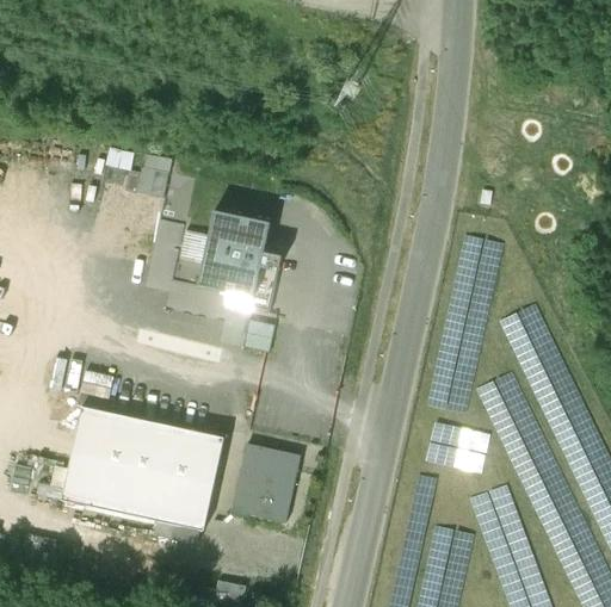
[(135,184),(129,221),(155,225),(161,190),(135,184)]
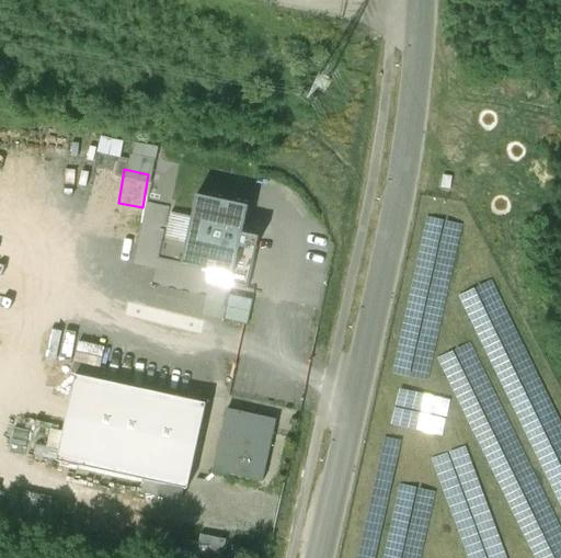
[(247,204),(196,193),(191,215),(171,211),(165,236),(185,240),(181,262),(232,272),(230,283),(247,286),(259,234),(241,231),(247,204)]
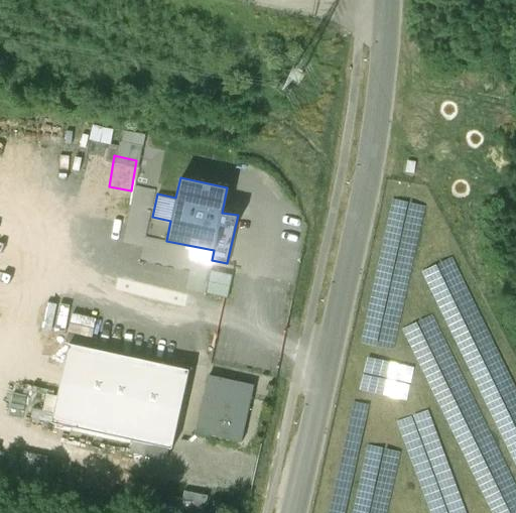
[(147,246),(144,256),(170,263),(173,253),(147,246)]
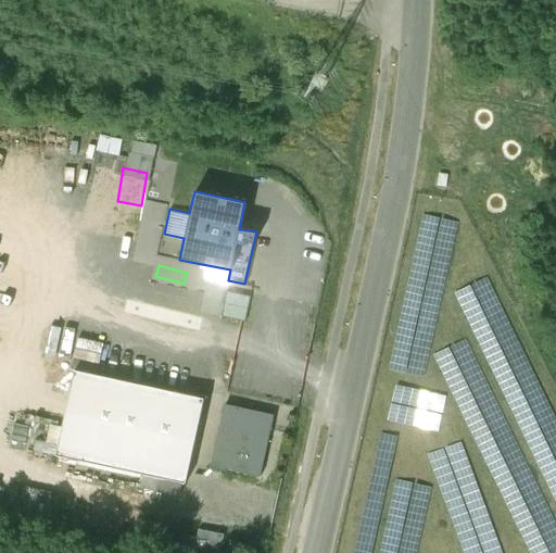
[(216,325),(244,329),(249,290),(225,287),(227,278),(199,274),(197,286),(220,288),(216,325)]
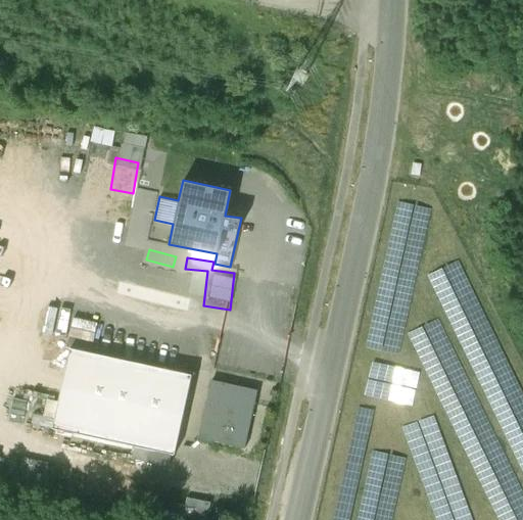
[(69,347),(52,427),(175,454),(192,374),(69,347)]
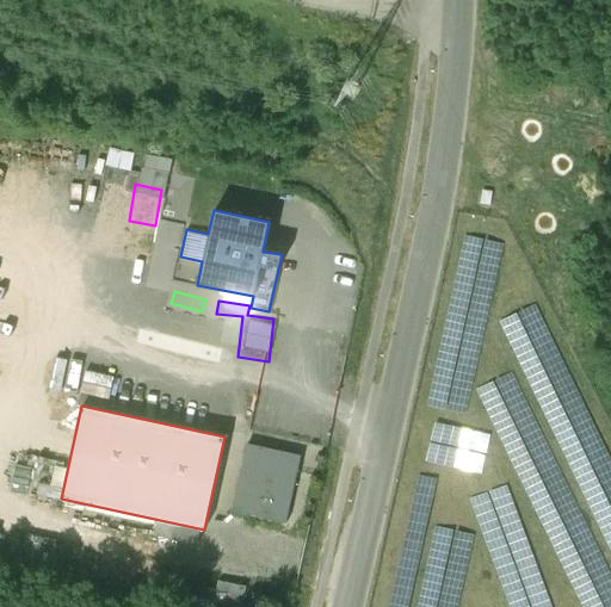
[(301,454),(247,443),(233,511),(285,521),(301,454)]
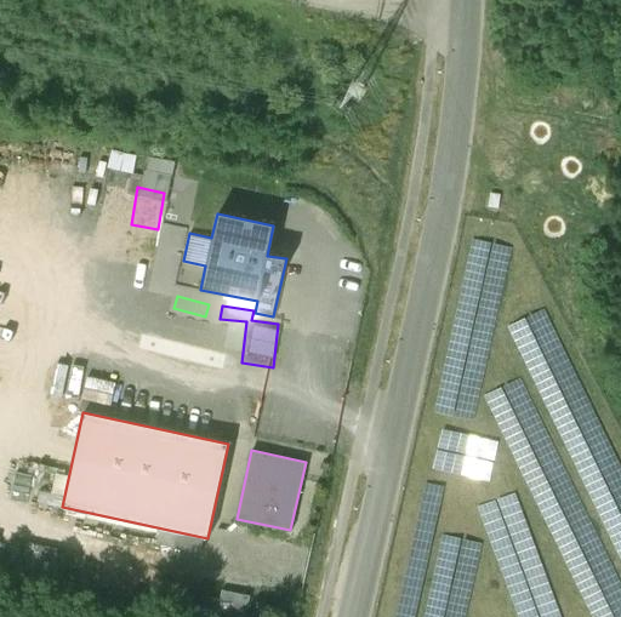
[(244,616),(249,589),(217,584),(211,616),(244,616)]
